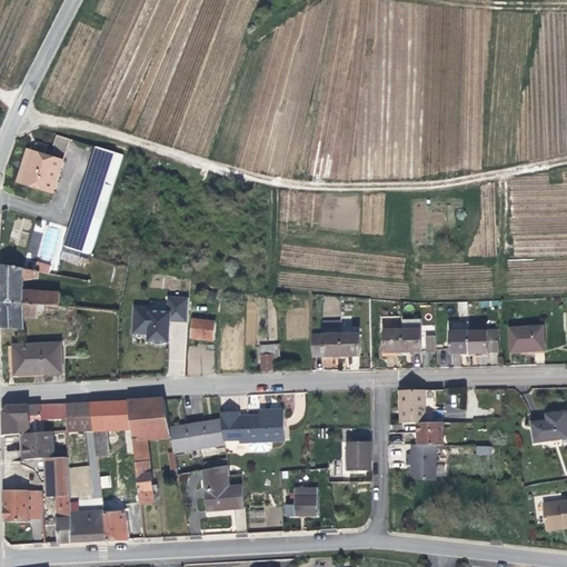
[(69,138),(56,133),(51,145),(55,146),(51,157),(45,155),(32,150),(30,150),(20,181),(52,192),(69,138)]
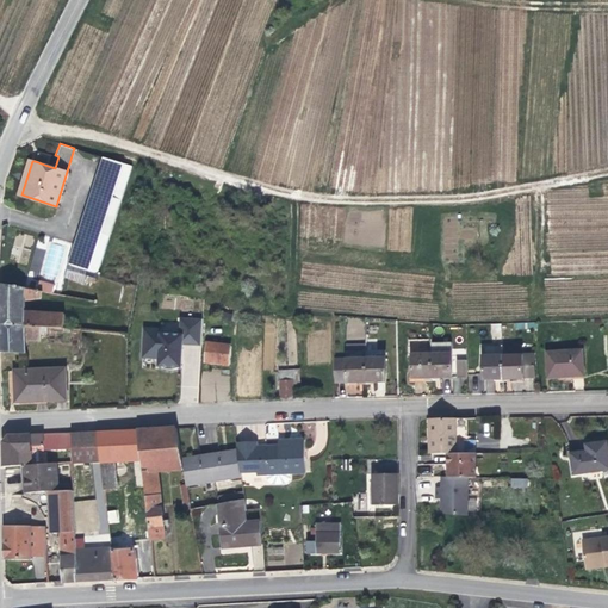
[(35,161),(48,166),(50,156),(38,153),(35,161)]
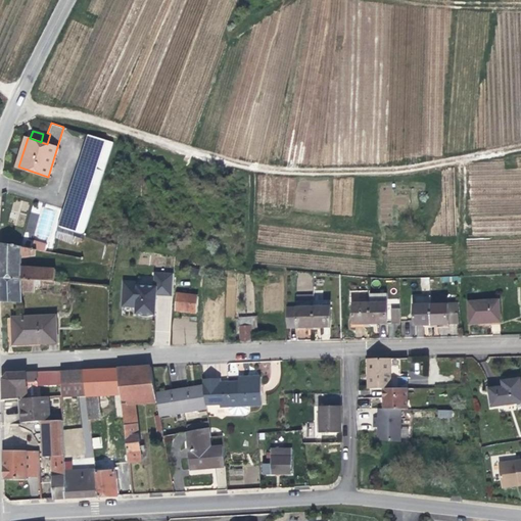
[(83,233),(93,201),(111,141),(88,134),(68,194),(58,226),(76,231),(83,233)]
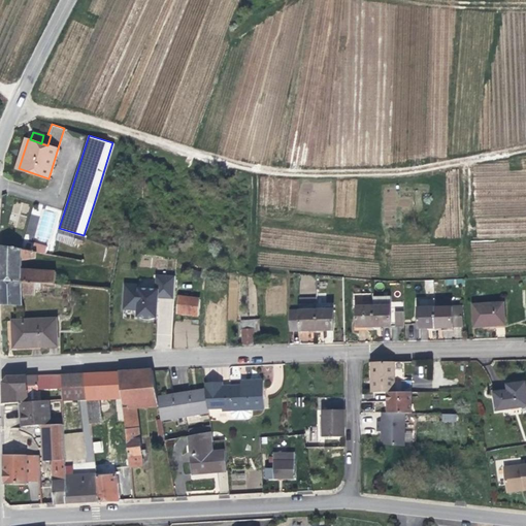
[(14,167),(19,168),(28,139),(24,137),(14,167)]
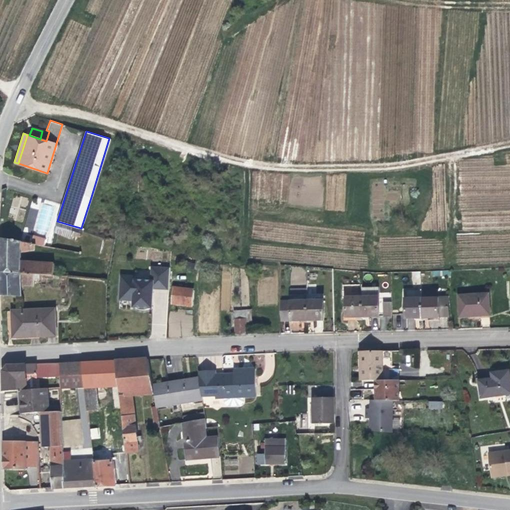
[(57,221),(0,203),(0,235),(20,240),(20,229),(21,218),(30,223),(53,230),(57,221)]
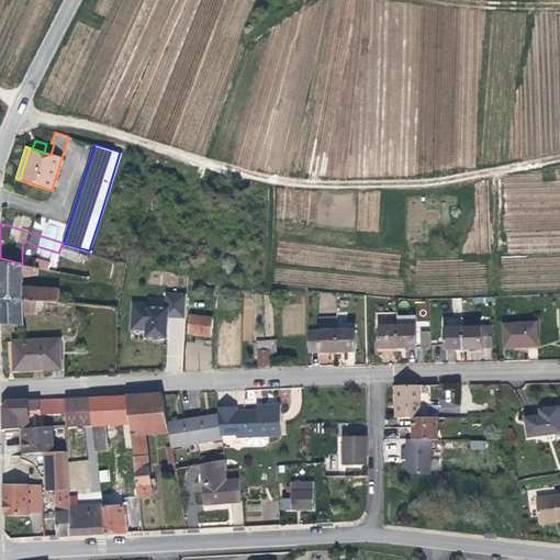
[(89,250),(81,248),(78,276),(86,278),(89,250)]
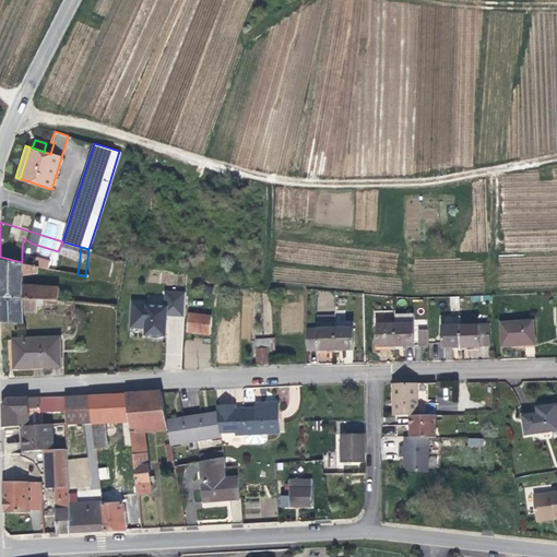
[(22,250),(22,262),(38,265),(39,259),(22,250)]
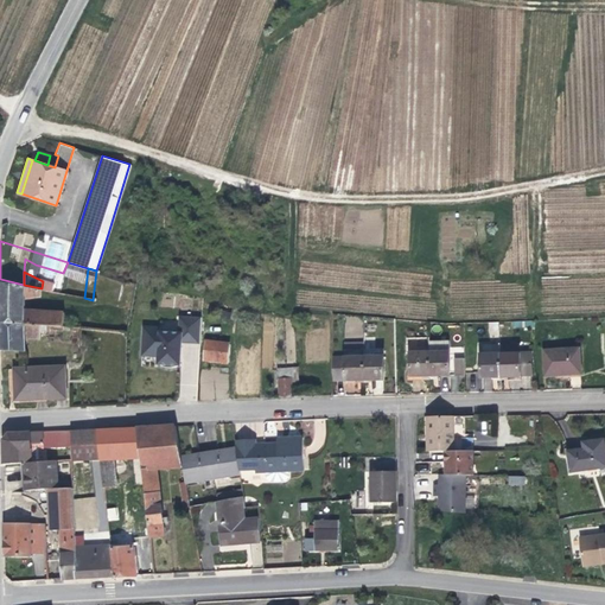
[(24,285),(0,279),(0,320),(39,324),(61,325),(63,311),(34,309),(23,313),(24,297),(24,285)]
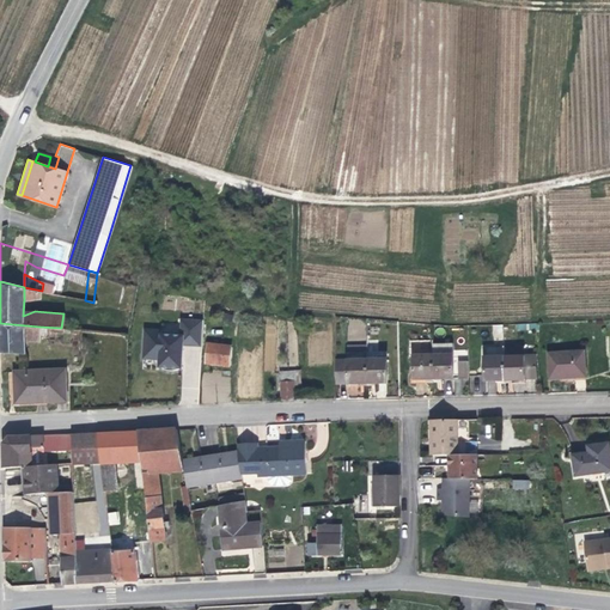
[(42,291),(24,287),(24,299),(41,298),(42,291)]
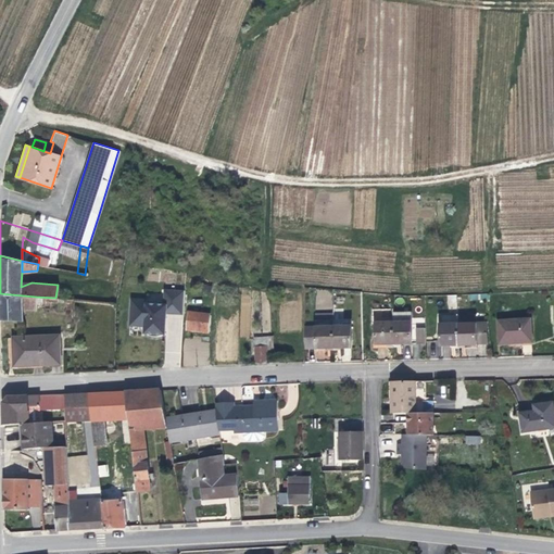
[(85,275),(77,273),(73,300),(82,301),(85,275)]
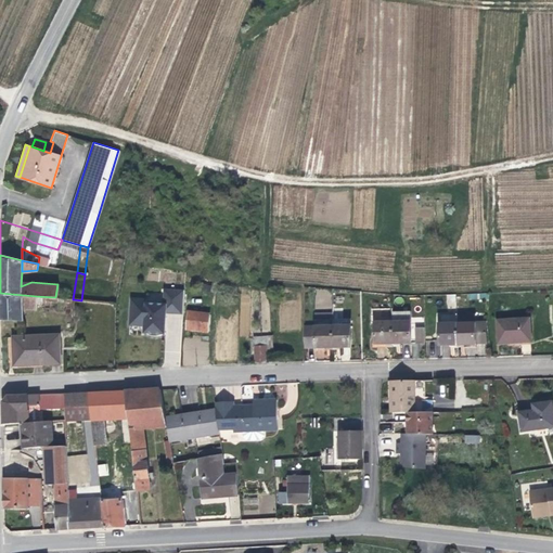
[(128,296),(128,303),(127,324),(138,324),(142,324),(142,332),(144,332),(146,333),(150,334),(157,334),(159,333),(163,333),(164,312),(181,312),(182,288),(162,287),(161,303),(144,301),(144,297),(128,296)]
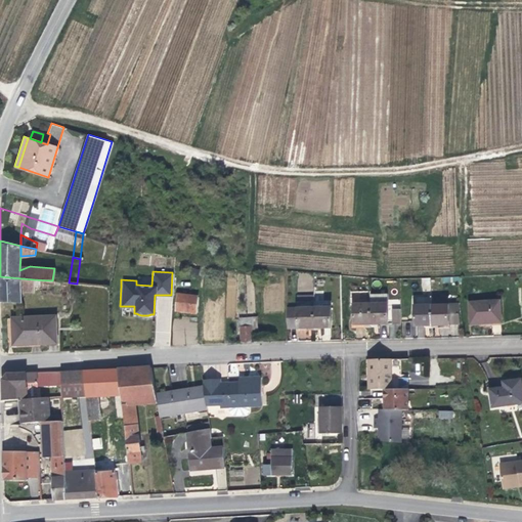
[(34,279),(0,276),(0,299),(20,302),(20,288),(33,289),(34,279)]
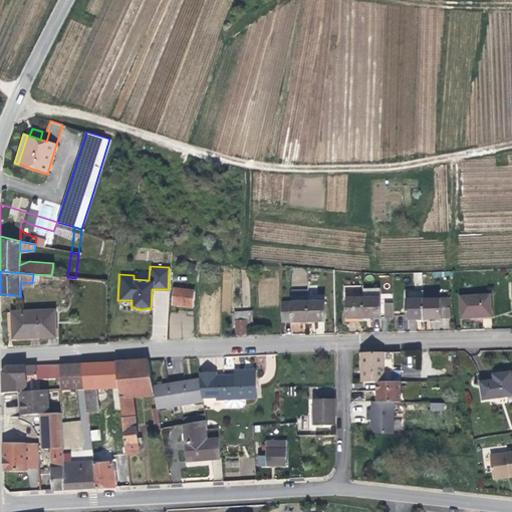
[(191,305),(192,289),(173,287),(171,303),(191,305)]
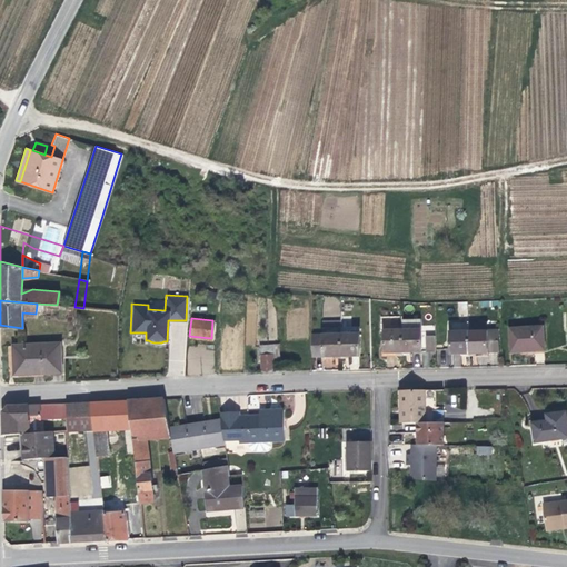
[(398,318),(398,327),(393,327),(393,322),(380,322),(380,326),(381,351),(399,351),(416,350),(416,328),(415,318),(398,318)]
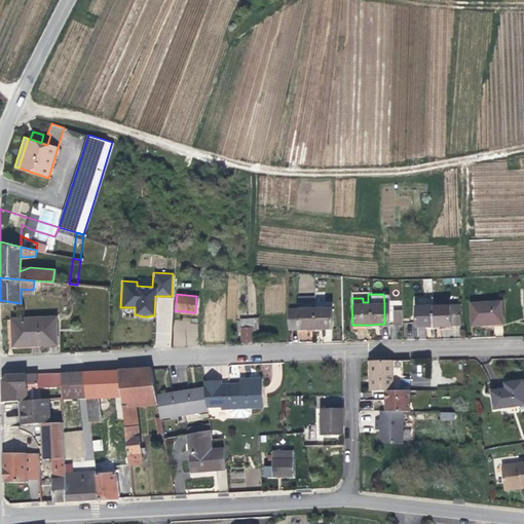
[(286,329),(312,328),(330,328),(329,301),(329,299),(312,299),(312,300),(312,302),(296,302),(296,308),(286,308),(286,329)]
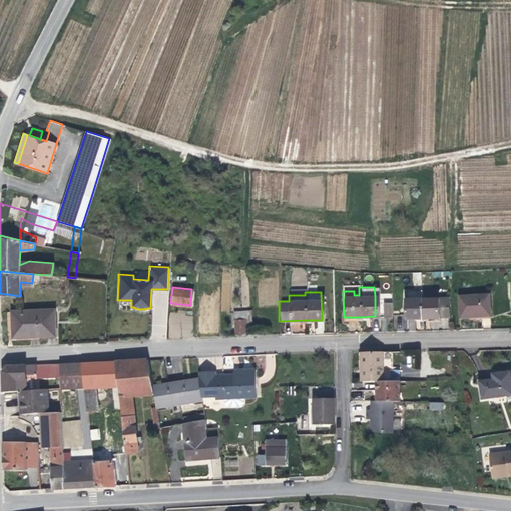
[(433,292),(417,292),(409,292),(409,293),(400,293),(401,318),(417,318),(433,318),(433,316),(433,292)]
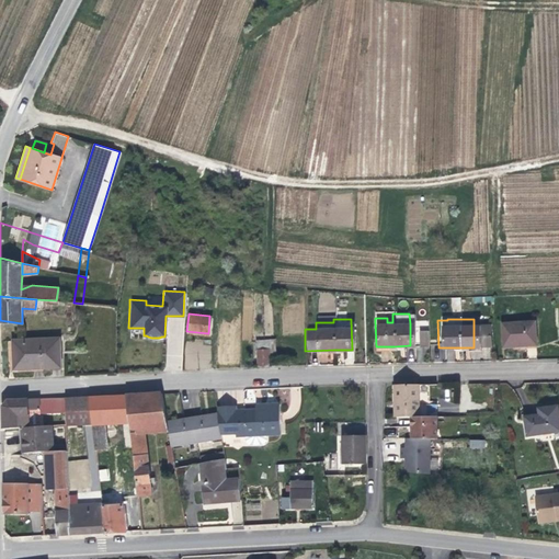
[(485,319),(474,319),(474,345),(486,345),(485,319)]
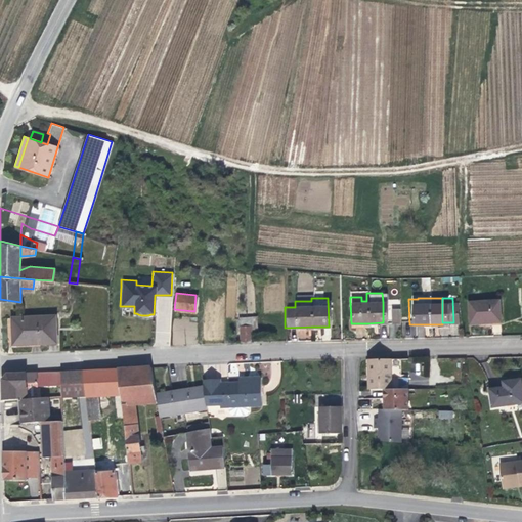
[(471,323),(501,322),(501,301),(470,302),(471,323)]
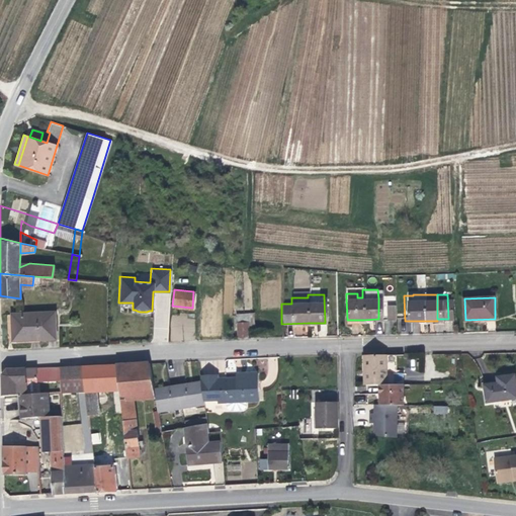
[(391,319),(391,305),(382,305),(382,319),(391,319)]
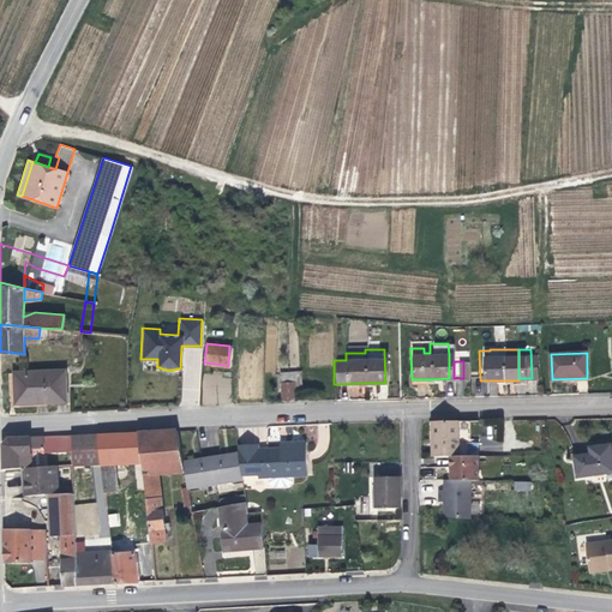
[(7,371),(7,373),(9,403),(19,402),(19,406),(35,406),(35,402),(66,401),(65,372),(65,369),(7,371)]
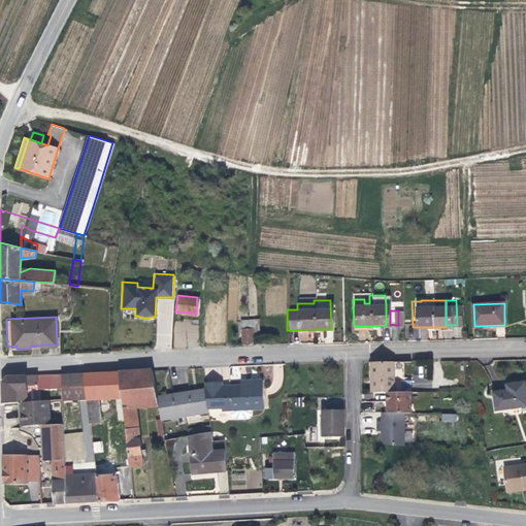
[(252,343),(252,328),(241,328),(241,343),(252,343)]
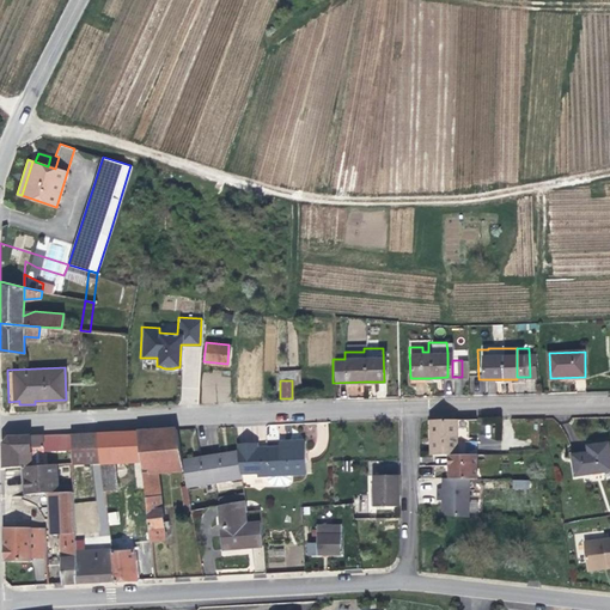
[(467,439),(467,418),(429,419),(429,453),(449,453),(476,453),(475,439),(467,439)]
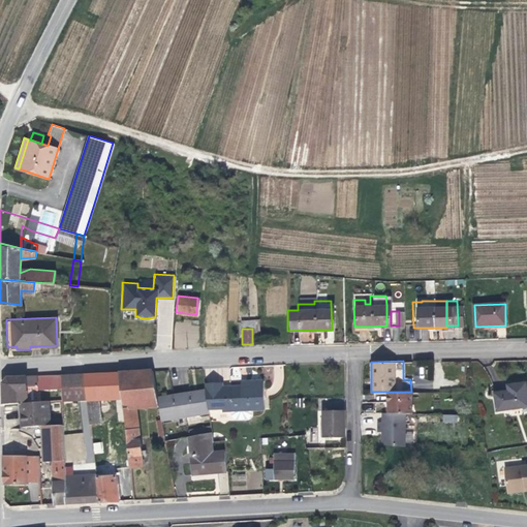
[(156,397),(151,370),(118,371),(121,397),(123,419),(128,467),(142,465),(141,454),(144,454),(144,448),(140,448),(134,406),(157,404),(156,397)]
